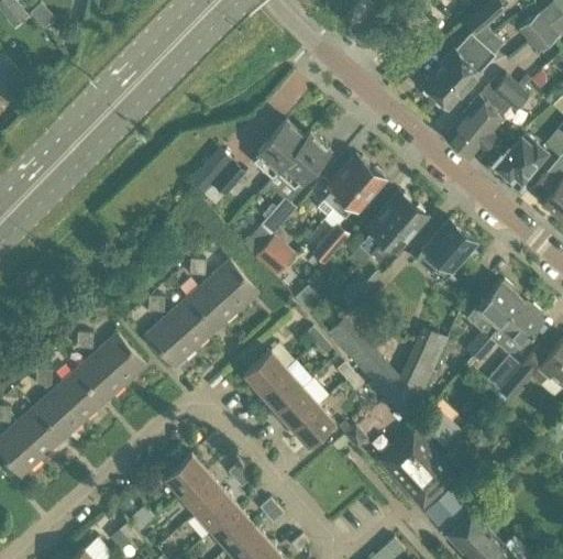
[(434,98),(493,35),(484,28),(505,9),(497,0),(489,0),(465,22),(474,32),(471,35),(470,35),(455,52),(453,51),(421,86),(424,89),(422,94),(428,98),(432,96),(434,98)]
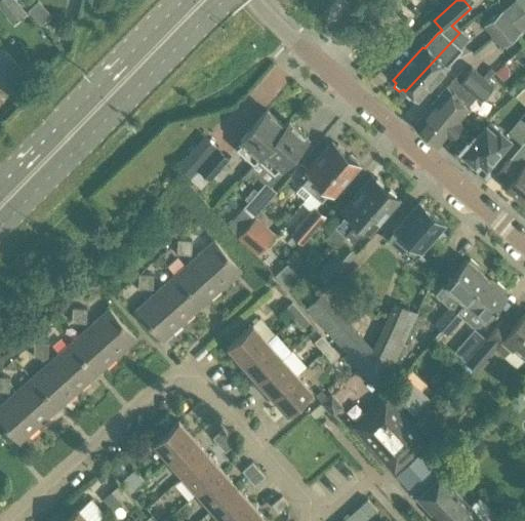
[(15,2),(4,12),(13,24),(26,14),(15,2)]
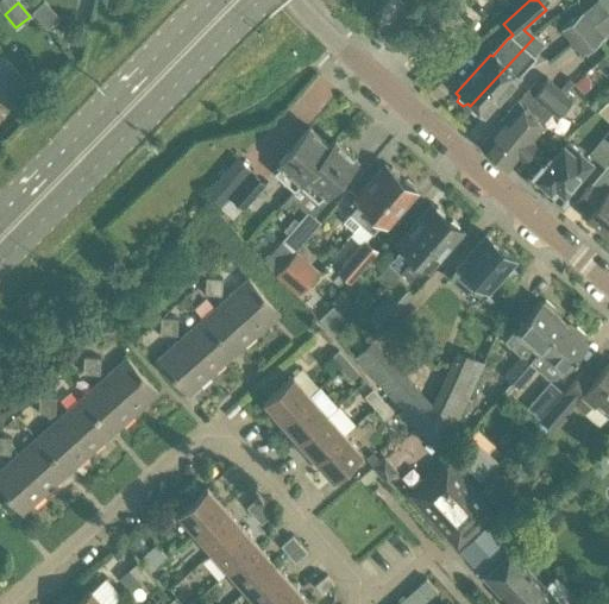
[(570,46),(601,23),(608,16),(597,2),(559,33),(570,46)]
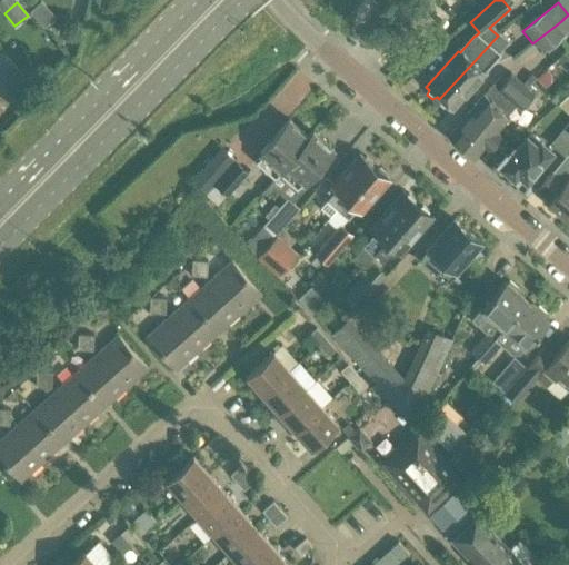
[(568,29),(561,21),(532,43),(543,56),(565,38),(562,33),(568,29)]
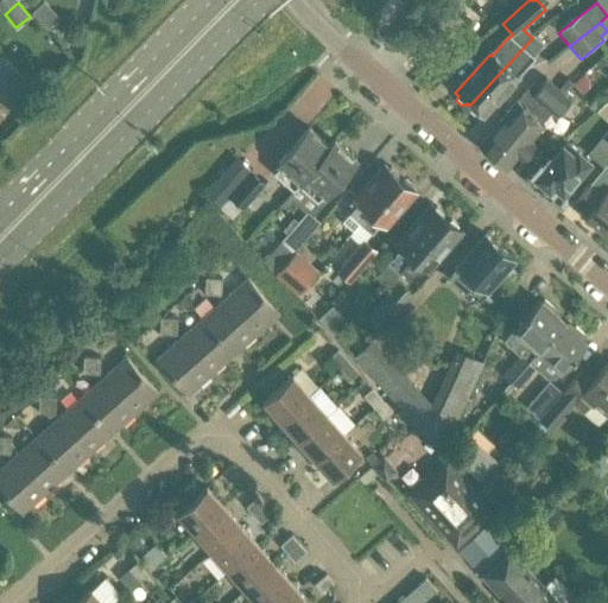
[(532,38),(469,106),(472,108),(469,113),(475,118),(480,115),(483,119),(518,81),(517,78),(532,61),(532,59),(543,48),(532,38)]
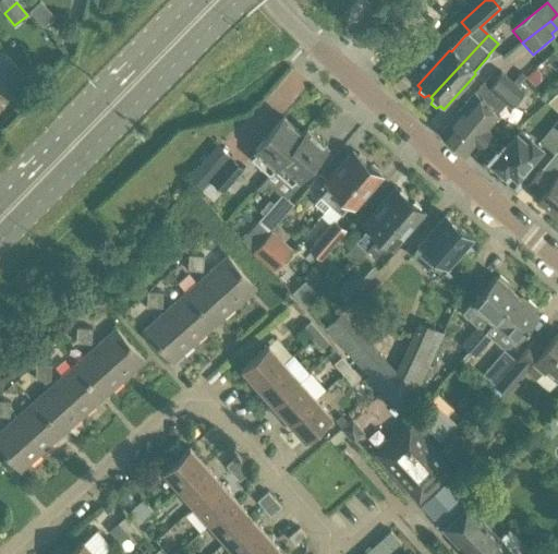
[(0,49),(0,93),(3,97),(25,81),(0,49)]
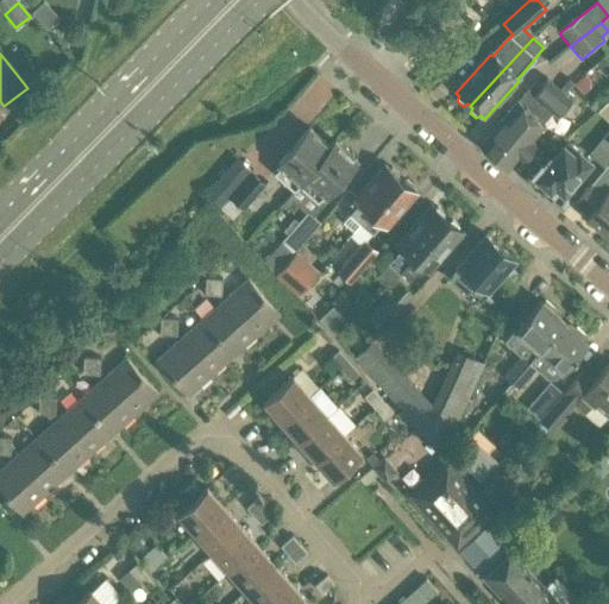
[(584,99),(590,94),(590,85),(585,80),(576,89),(584,99)]
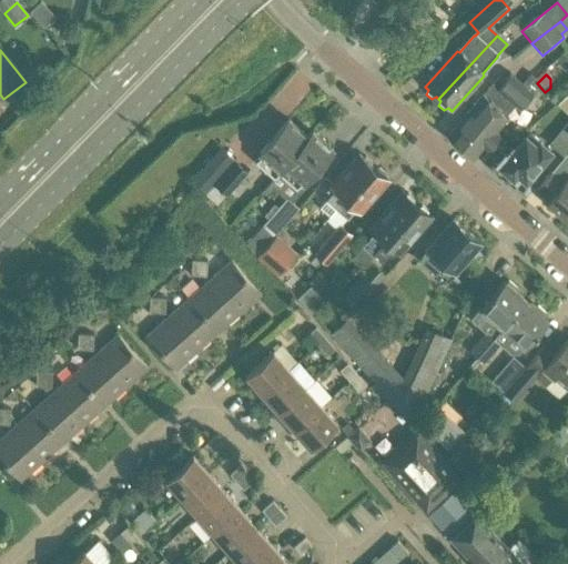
[(483,96),(447,137),(460,149),(504,100),(511,106),(526,90),(509,76),(497,90),(492,86),(484,94),(483,96)]
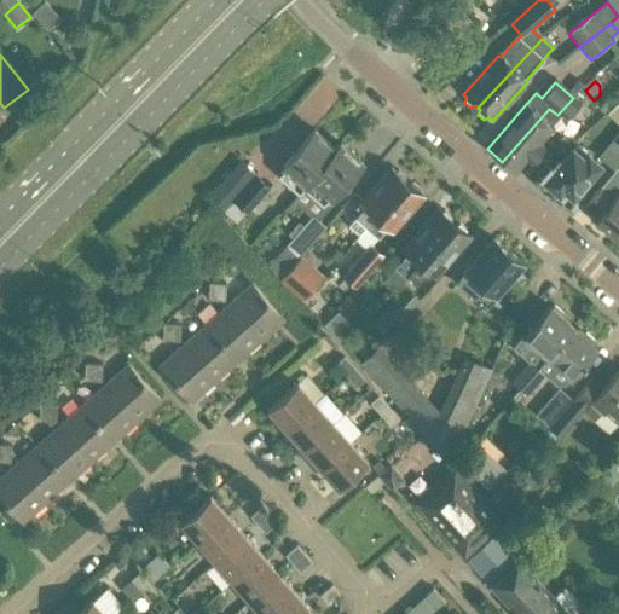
[(580,105),(573,98),(557,115),(549,109),(502,162),(516,173),(526,161),(531,164),(543,150),(539,148),(555,129),(551,127),(561,116),(567,121),(580,105)]
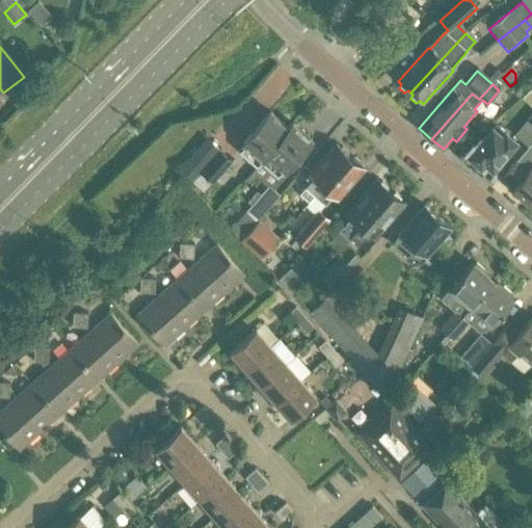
[(256,169),(292,127),(291,126),(288,131),(269,115),(242,147),(244,149),(238,155),(256,169)]
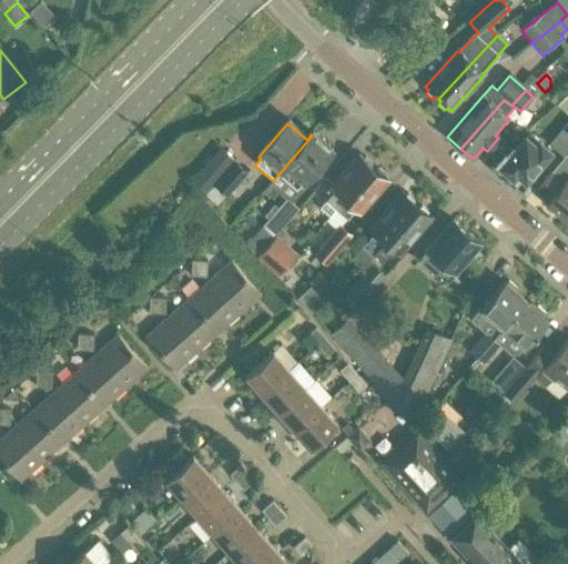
[(332,152),(312,136),(273,181),(274,182),(279,177),(296,192),(301,184),(303,187),(332,152)]
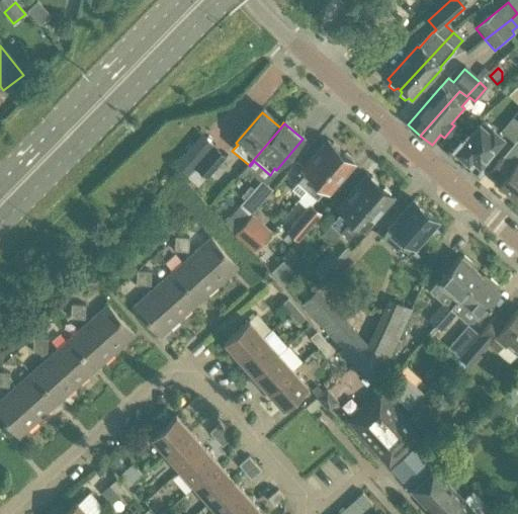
[(459,144),(453,150),(469,164),(472,161),(478,165),(500,140),(490,132),(488,135),(478,126),(468,138),(466,137),(460,145),(459,144)]
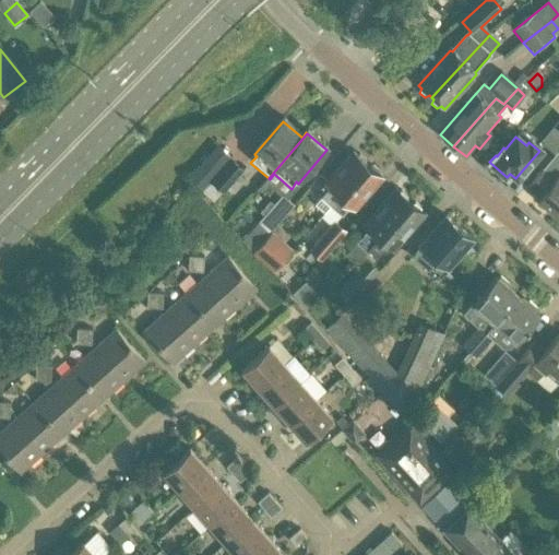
[(332,208),(368,167),(366,165),(367,161),(361,157),(358,158),(355,155),(326,186),(332,190),(323,200),(332,208)]
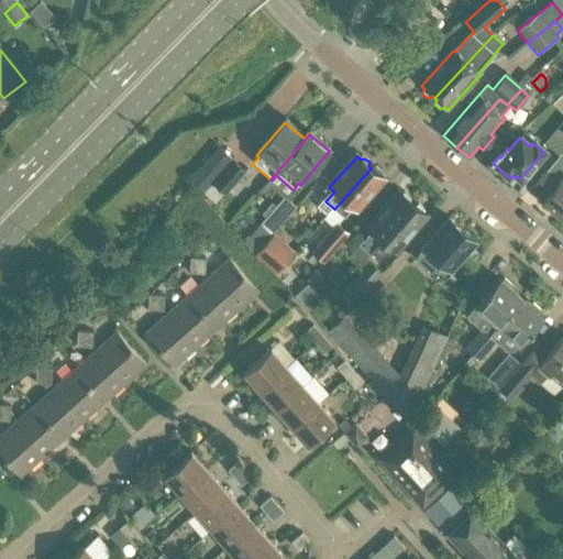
[(560,218),(562,214),(562,159),(549,176),(545,173),(530,192),(542,201),(541,203),(560,218)]
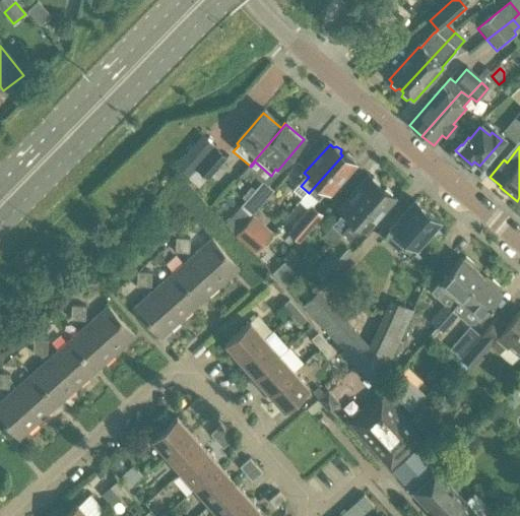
[(207,181),(208,182),(228,159),(214,149),(188,181),(199,190),(207,181)]
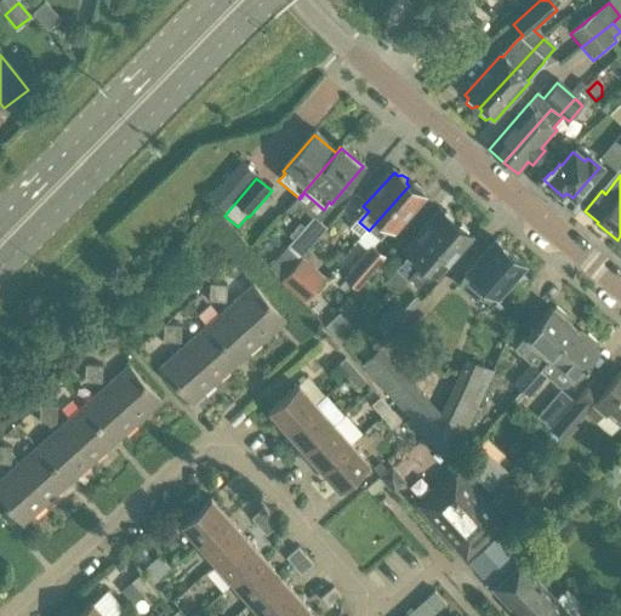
[(223,214),(237,199),(221,186),(209,201),(223,214)]
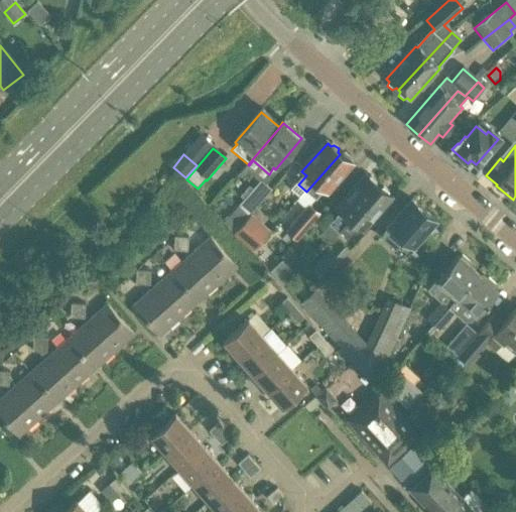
[(340,154),(306,192),(315,200),(324,192),(328,195),(353,166),(348,161),(349,158),(345,154),(341,155),(340,154)]
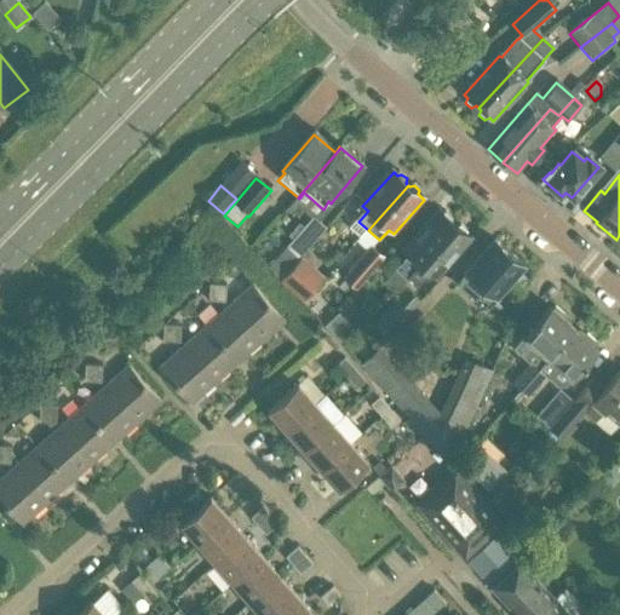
[(406,280),(453,225),(451,223),(451,219),(446,214),(441,216),(437,213),(405,251),(414,258),(408,265),(405,262),(396,271),(406,280)]
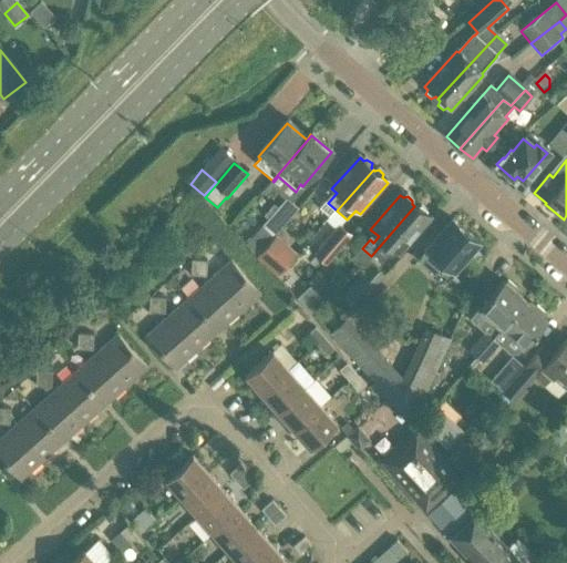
[(261,228),(274,239),(299,211),(286,200),(261,228)]
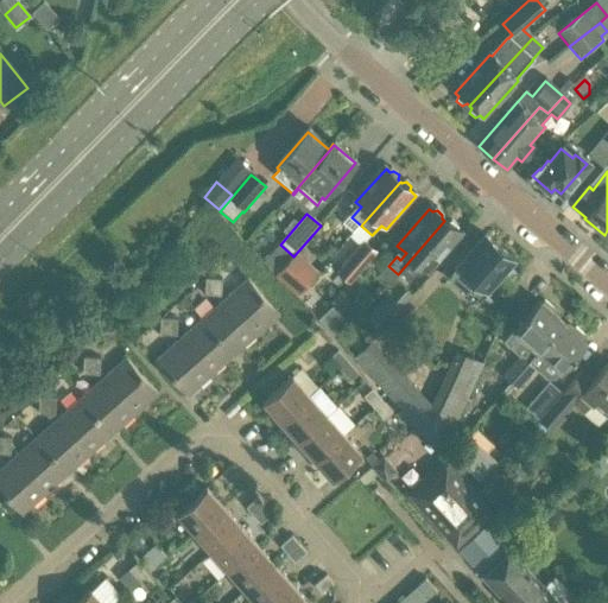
[(447,223),(444,221),(398,274),(409,284),(417,274),(412,270),(417,264),(426,272),(460,234),(457,233),(458,228),(450,222),(447,223)]
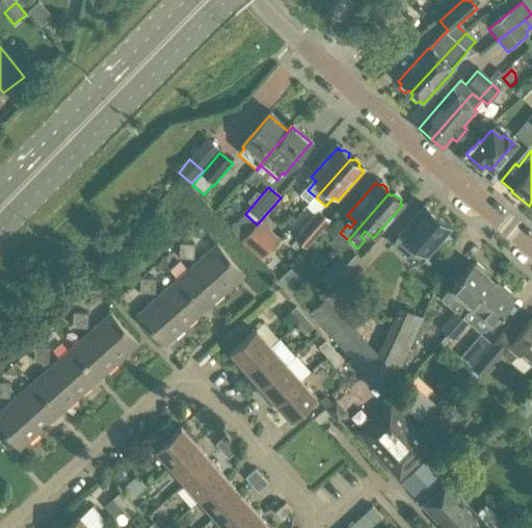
[(399,234),(399,235),(392,246),(408,260),(417,249),(426,257),(449,230),(422,207),(399,234)]
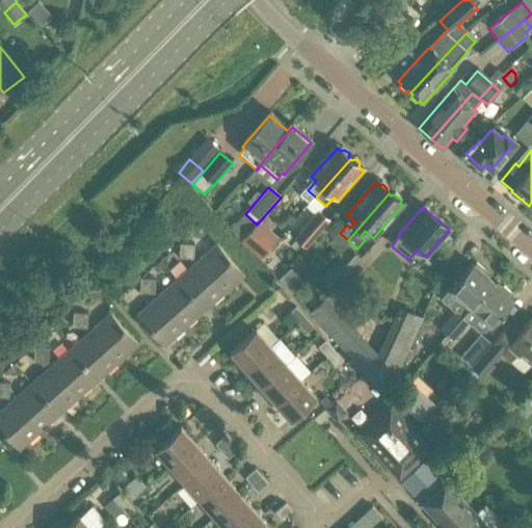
[(306,251),(330,222),(319,212),(294,241),(306,251)]
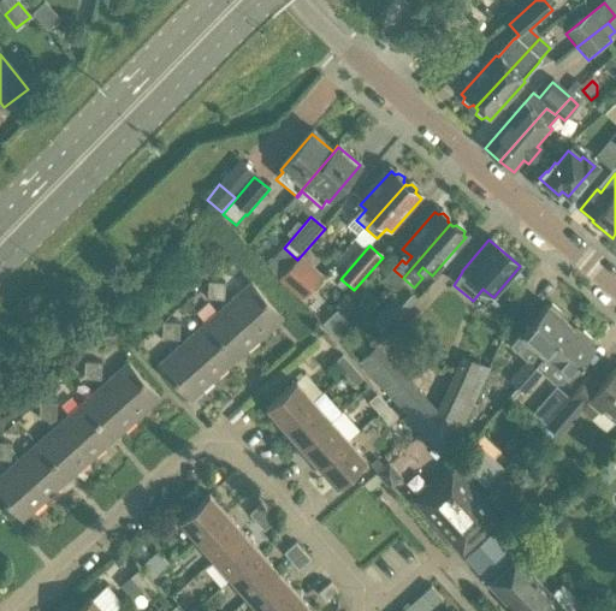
[(295,262),(278,282),(302,302),(319,283),(295,262)]
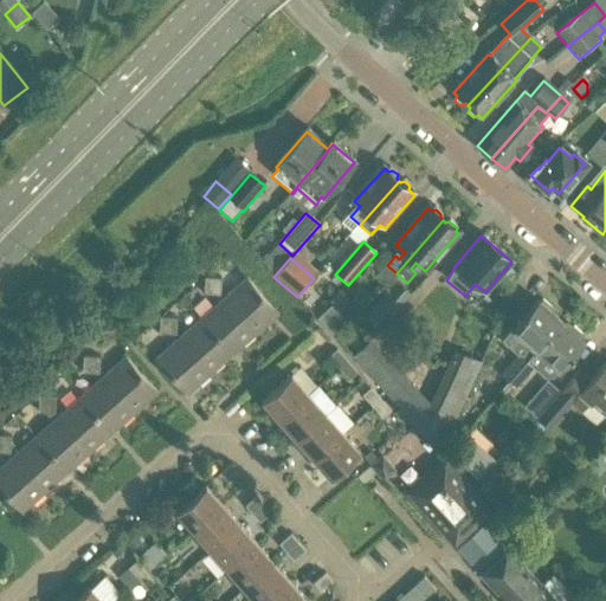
[(224,301),(255,336),(278,316),(246,280),(224,301)]
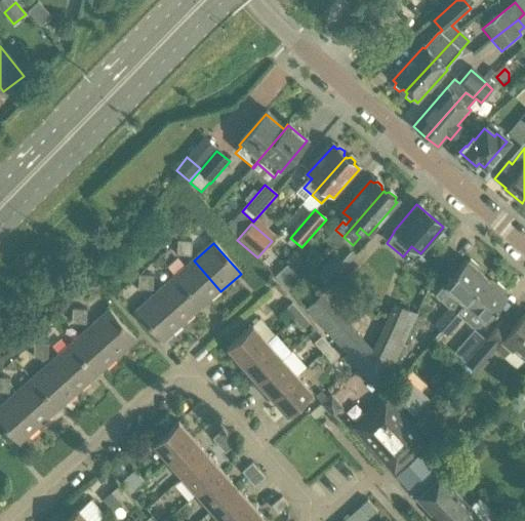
[(329,287),(348,267),(334,254),(316,276),(329,287)]
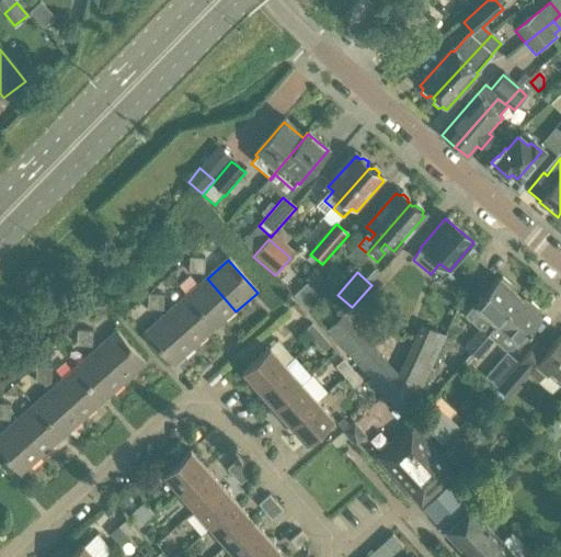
[(207,279),(186,297),(215,330),(236,311),(207,279)]
